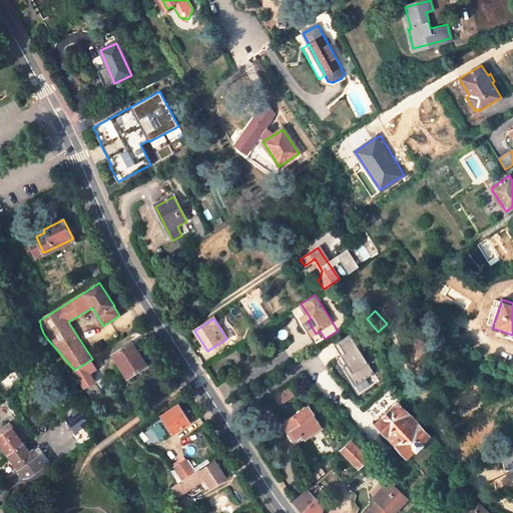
[(374,374),(352,337),(336,346),(349,366),(345,368),(356,385),(374,374)]
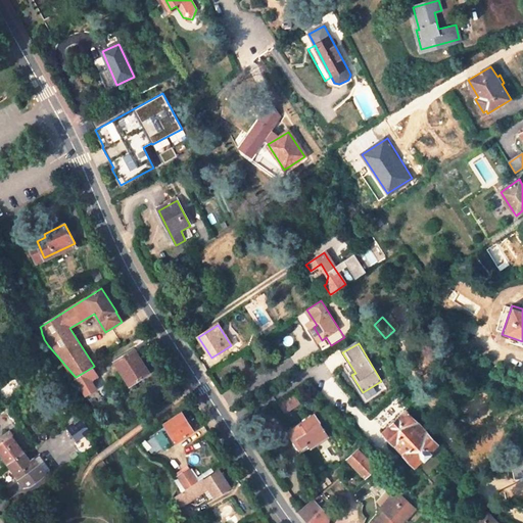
[(134,348),(114,361),(123,374),(130,384),(149,372),(134,348)]
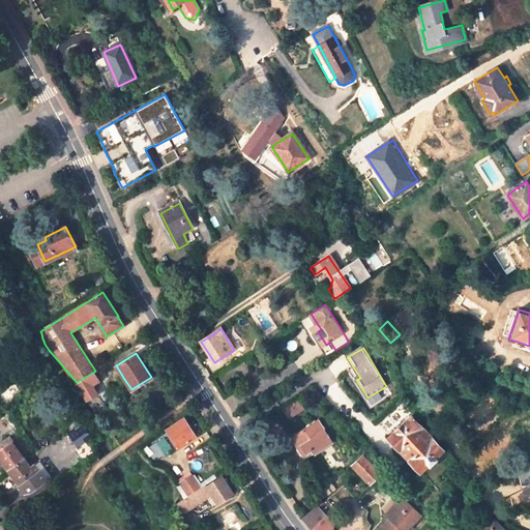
[(87,401),(98,393),(93,385),(99,381),(94,372),(77,382),(82,390),(87,401)]
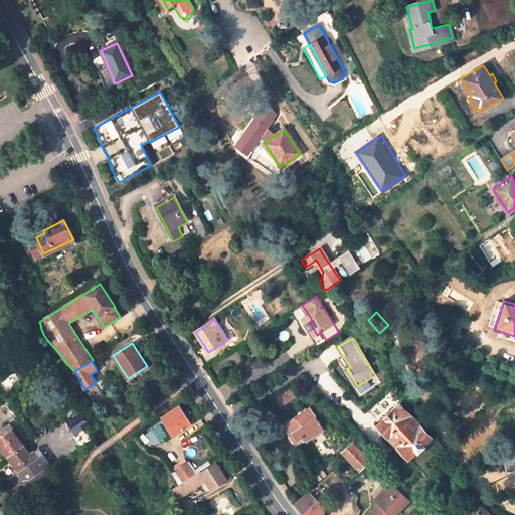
[(281,406),(295,398),(290,390),(277,398),(281,406)]
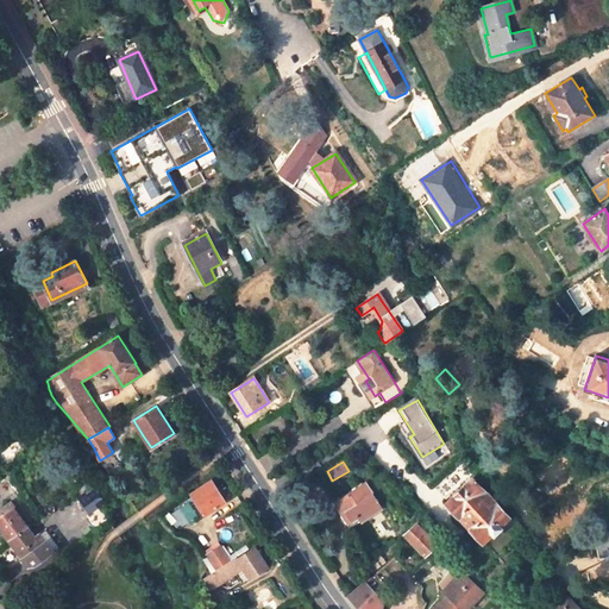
[(508,519),(472,479),(469,483),(457,470),(438,487),(450,500),(446,503),(483,541),(491,534),(493,535),(502,526),(501,525),(508,519)]
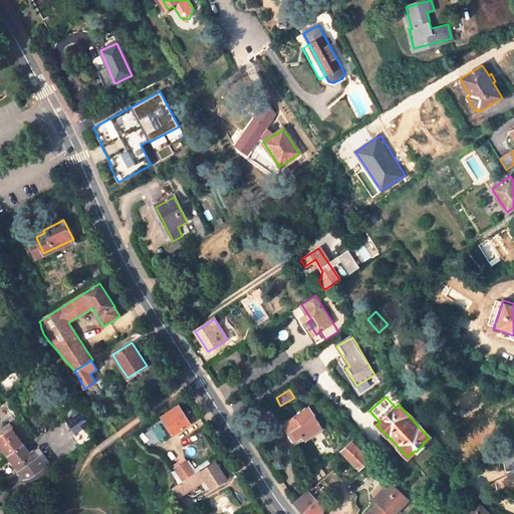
[(190,424),(179,406),(162,417),(173,435),(190,424)]
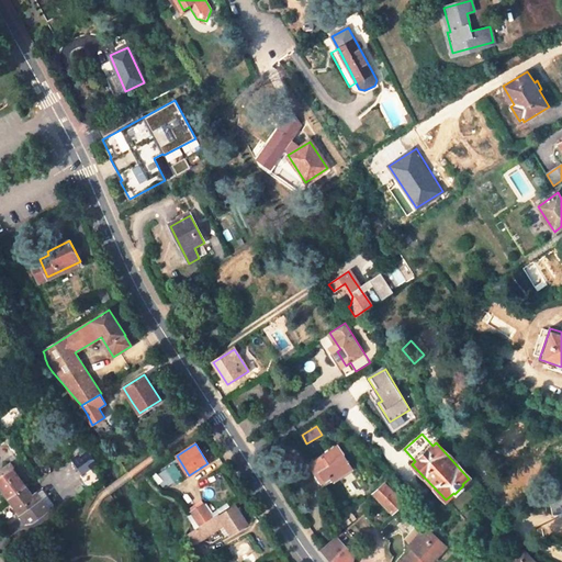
[(321,483),(330,478),(334,483),(351,471),(336,447),(308,464),(321,483)]
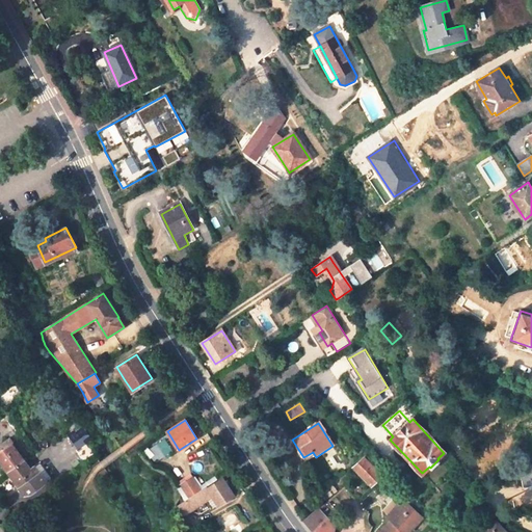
[(80,424),(68,433),(77,447),(90,437),(80,424)]
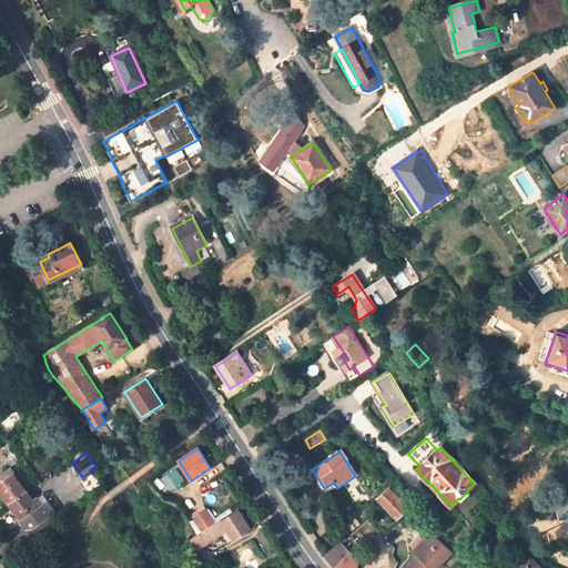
[(160,478),(169,492),(184,482),(175,468),(160,478)]
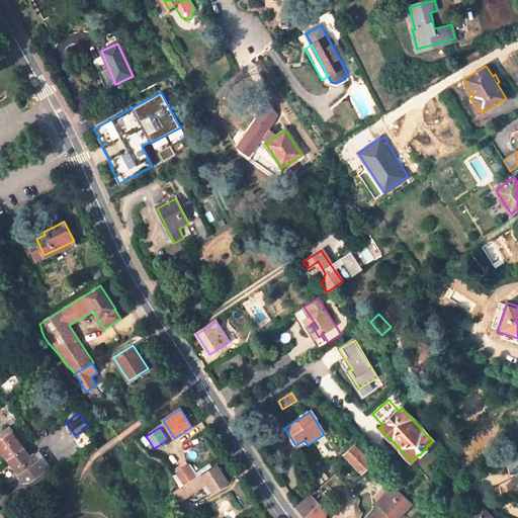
[(12,433),(0,442),(0,450),(8,461),(24,448),(12,433)]
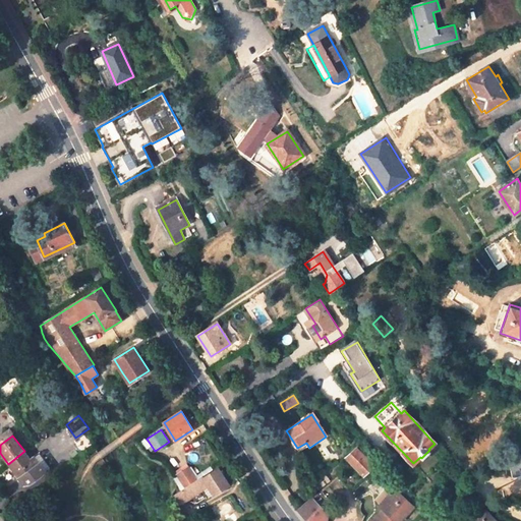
[(363,475),(373,467),(356,448),(346,457),(363,475)]
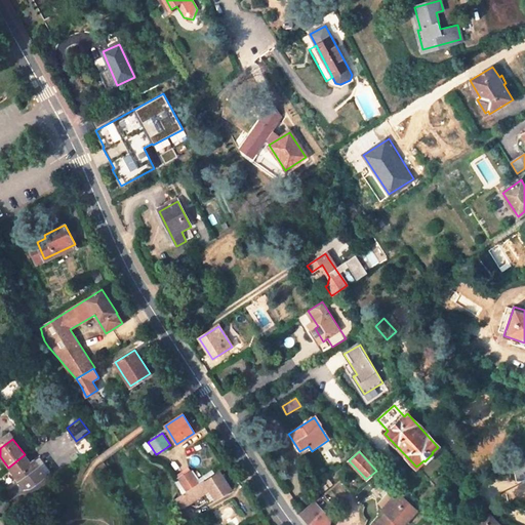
[(37,465),(34,467),(25,454),(8,468),(24,488),(30,487),(32,486),(43,478),(46,476),(37,465)]
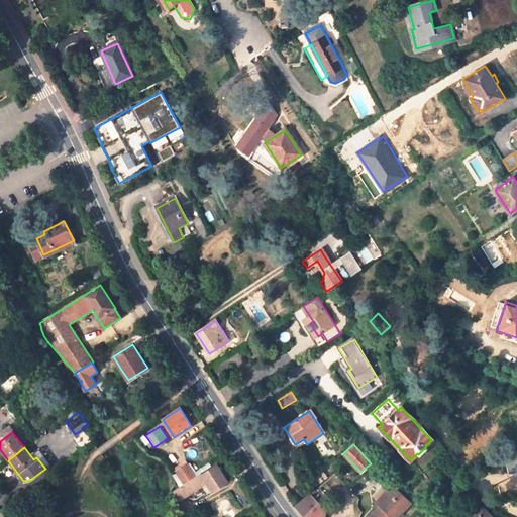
[(212,491),(227,482),(216,464),(196,478),(185,485),(174,493),(178,501),(206,483),(212,491)]
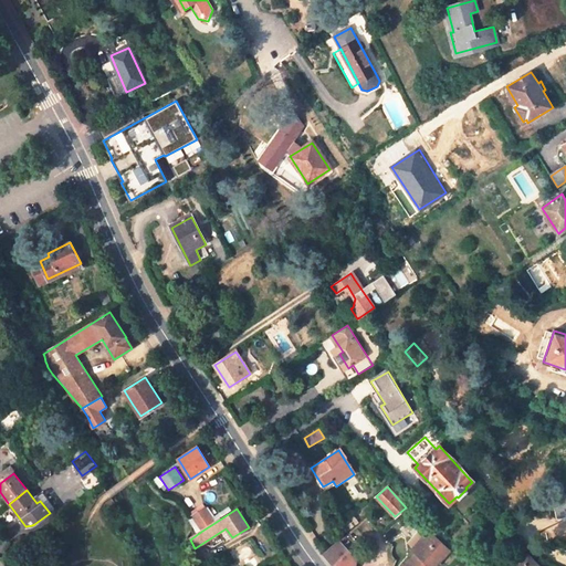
[(205,510),(192,516),(202,531),(215,523),(205,510)]
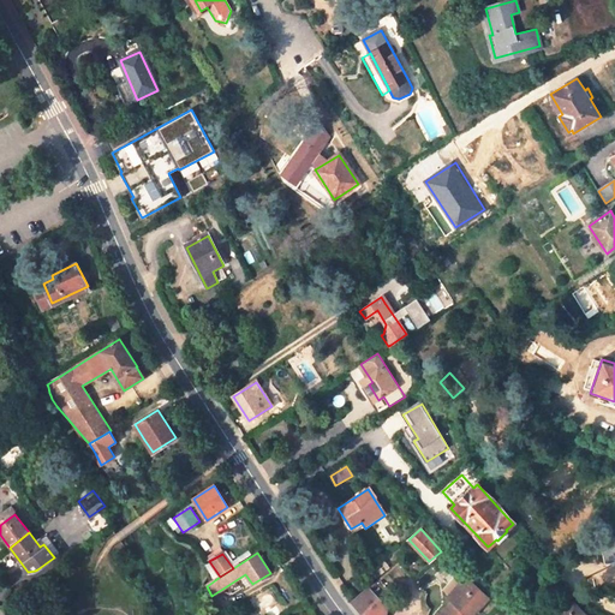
[(58,568),(51,560),(37,569),(43,578),(58,568)]
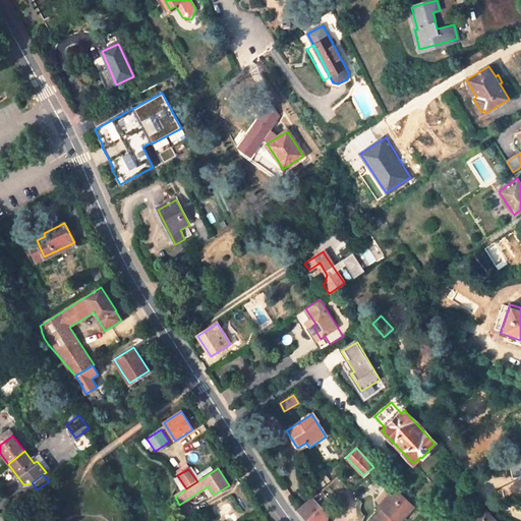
[(400,520),(413,508),(395,490),(379,507),(384,511),(372,520),(400,520)]
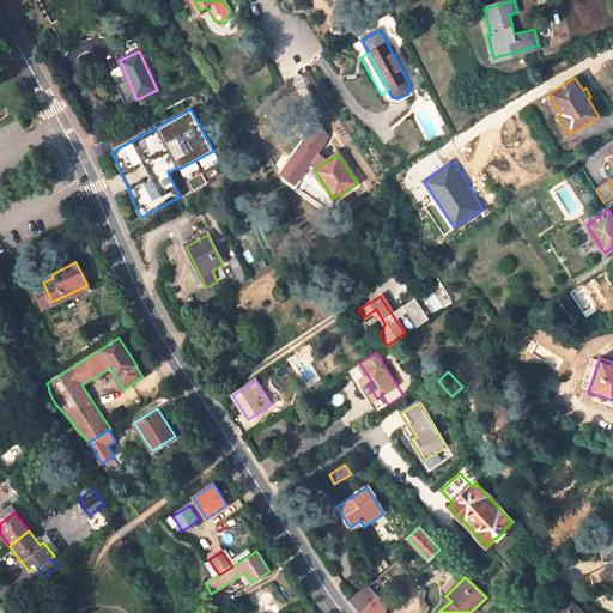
[(383,612),(384,606),(366,587),(349,601),(359,612),(383,612)]
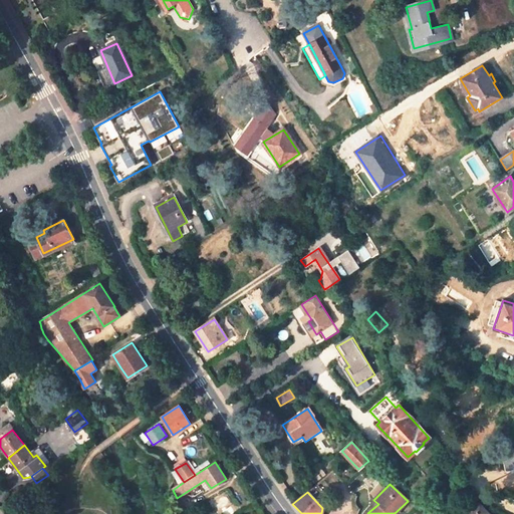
[(488,513),(480,504),(469,513),(488,513)]
